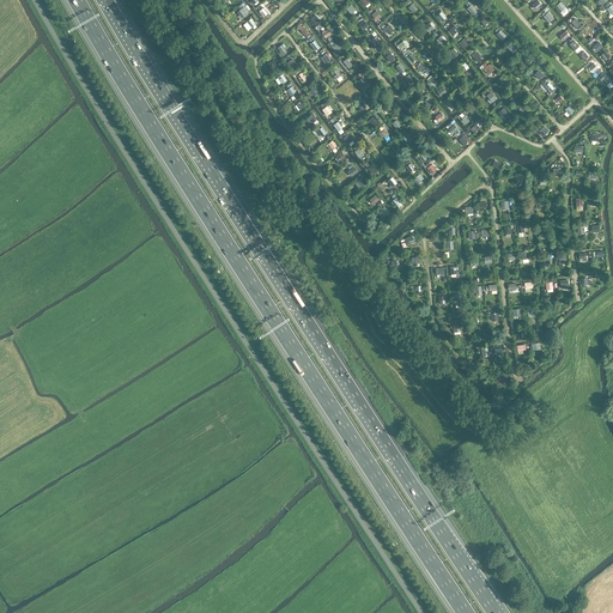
[(542,5),(538,0),(536,0),(532,5),(536,10),(542,5)]
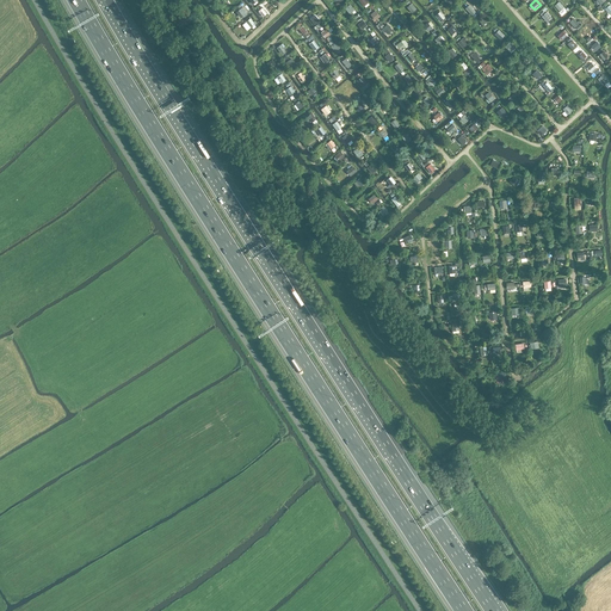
[(560,11),(565,7),(560,1),(555,6),(560,11)]
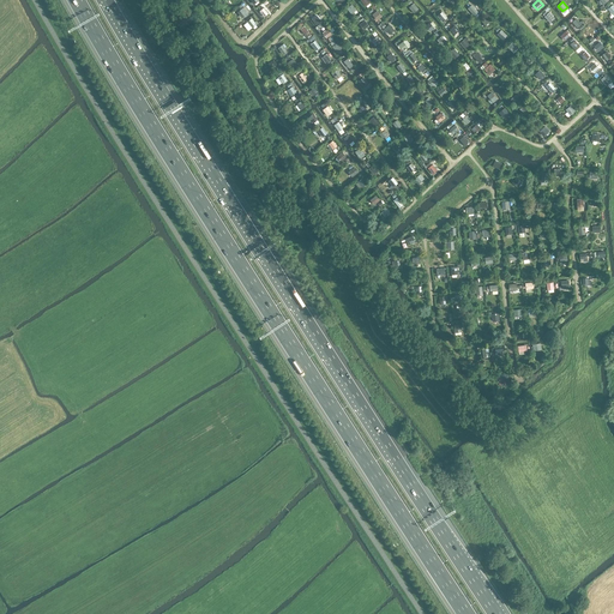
[(409,7),(414,13),(419,8),(414,2),(409,7)]
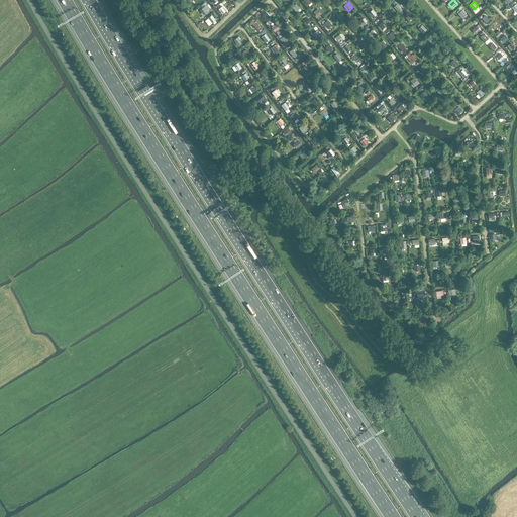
[(300,8),(296,3),(292,7),(296,12),(300,8)]
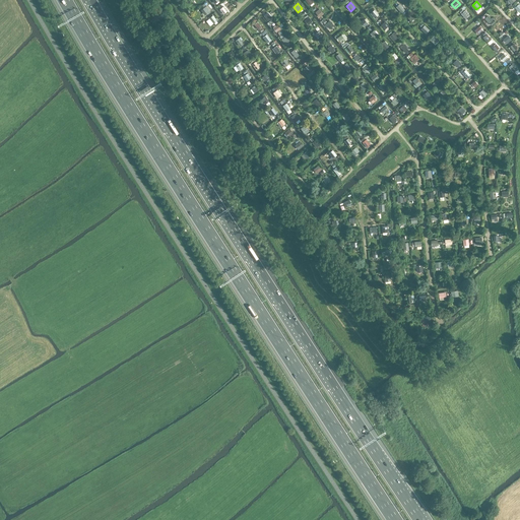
[(396,7),(401,13),(404,10),(399,4),(396,7)]
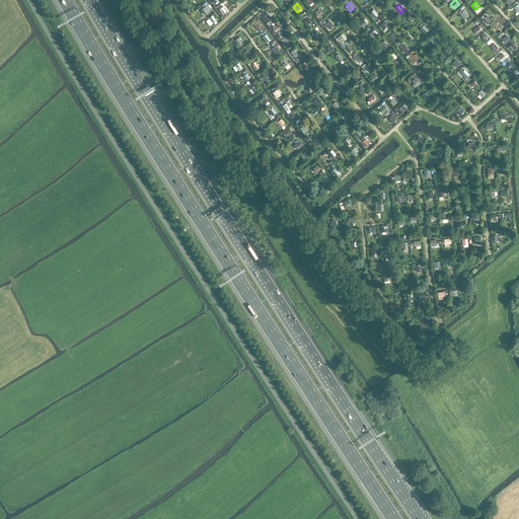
[(314,12),(319,17),(323,14),(318,9),(314,12)]
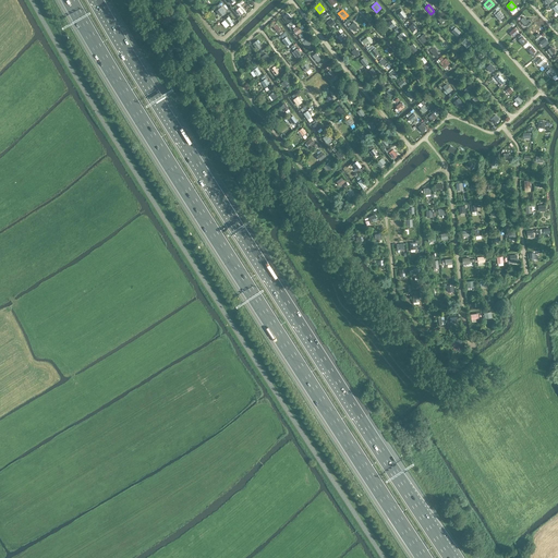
[(499,10),(495,14),(500,20),(505,16),(499,10)]
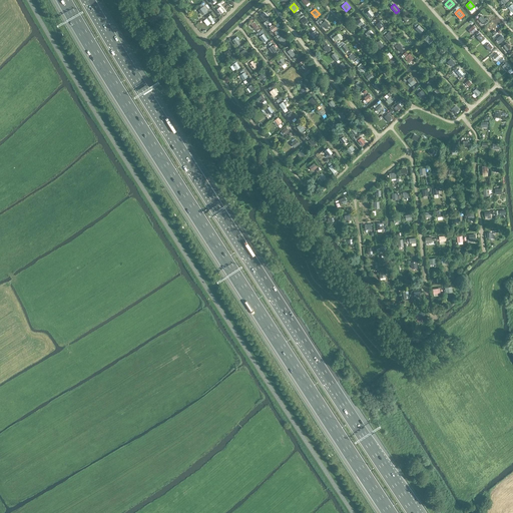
[(269,18),(265,12),(261,16),(265,21),(269,18)]
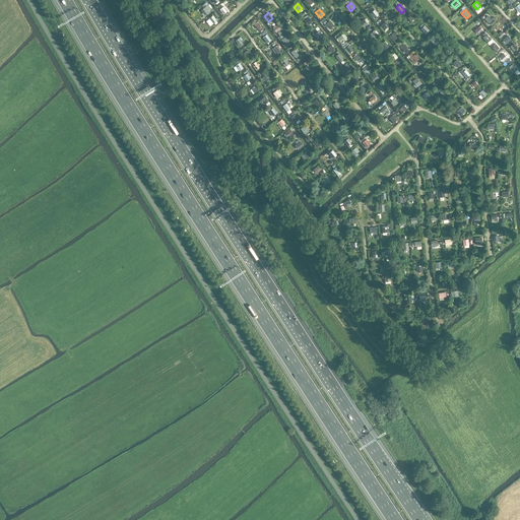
[(313,22),(309,17),(305,20),(309,25),(313,22)]
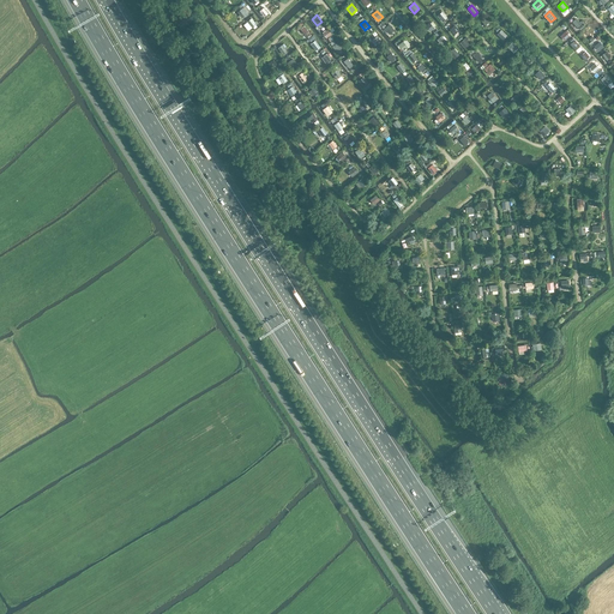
[(395,30),(390,24),(384,28),(390,35),(395,30)]
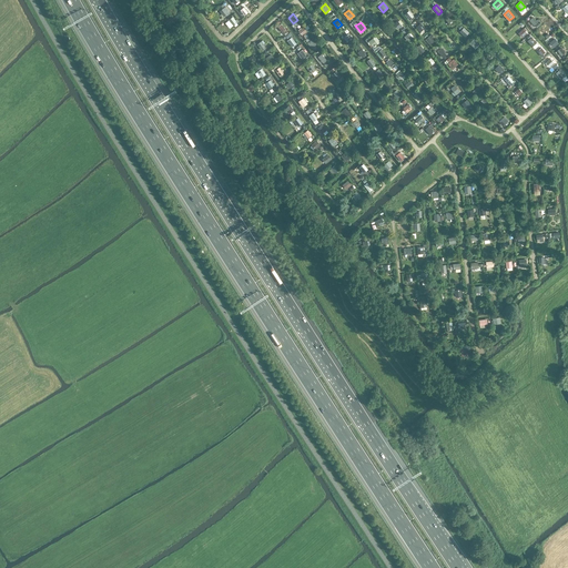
[(416,27),(421,32),(425,28),(421,23),(416,27)]
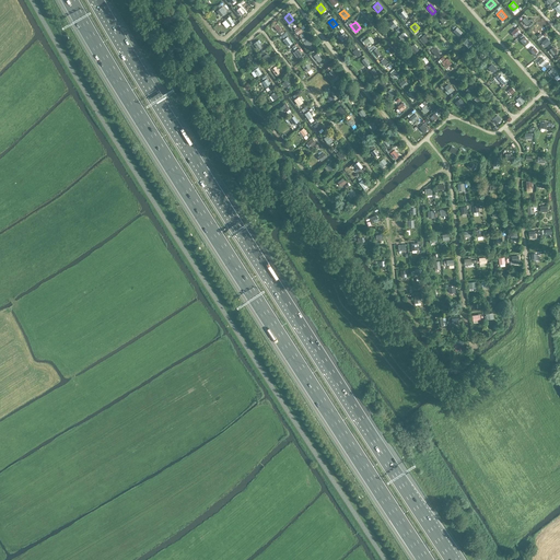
[(453,32),(458,36),(463,32),(457,27),(453,32)]
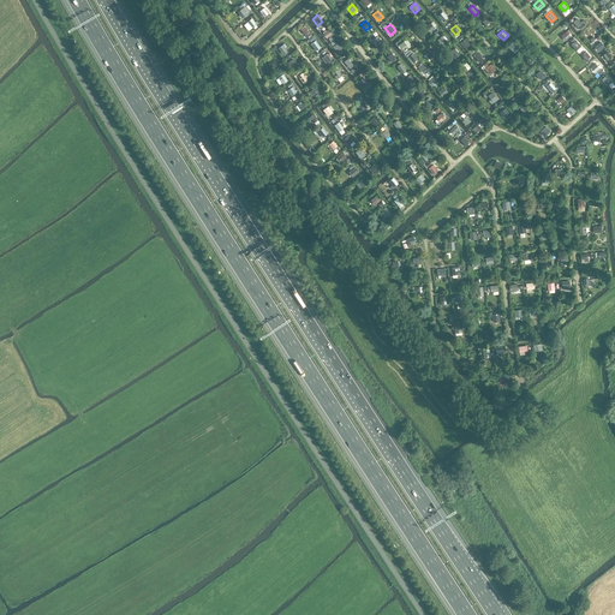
[(377,35),(374,39),(371,41),(376,46),(382,41),(377,35)]
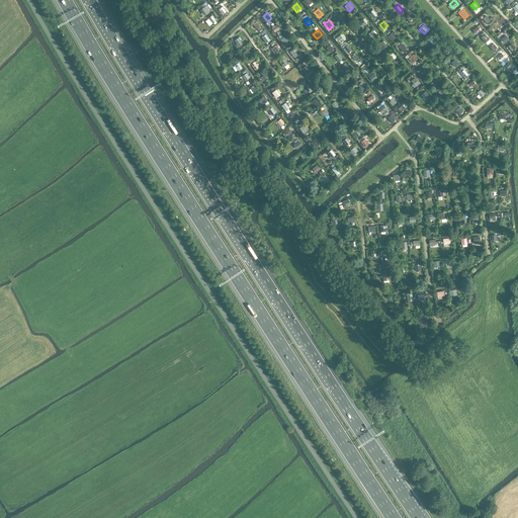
[(490,38),(487,33),(486,34),(485,34),(482,37),(486,41),(490,38)]
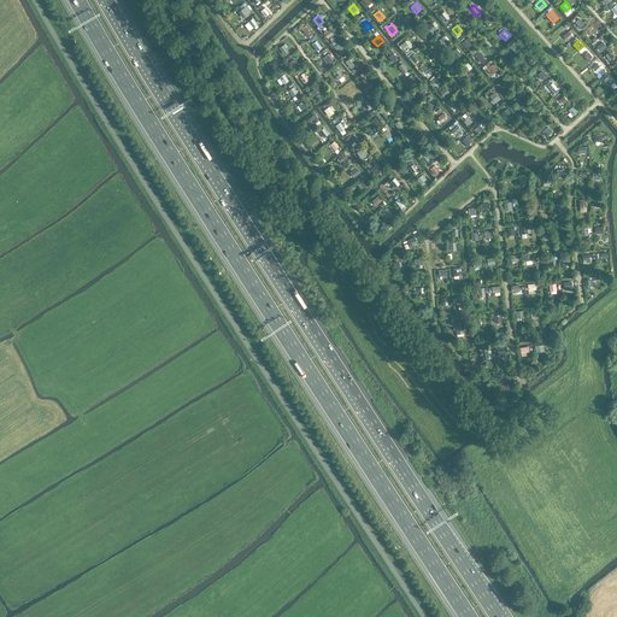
[(522,47),(516,41),(510,47),(516,53),(522,47)]
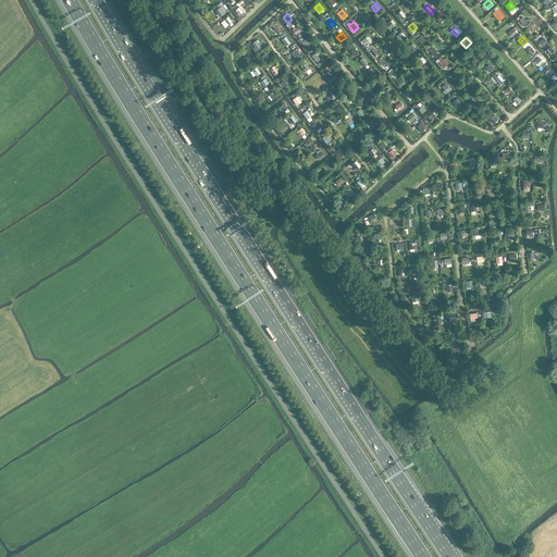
[(306,38),(301,41),(306,47),(310,44),(306,38)]
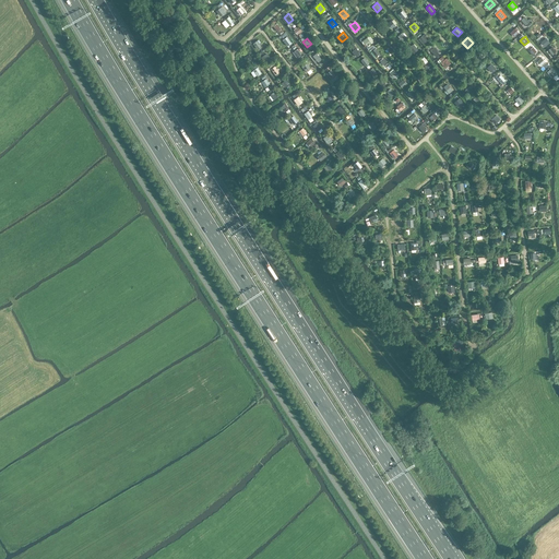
[(408,47),(414,54),(418,49),(413,44),(408,47)]
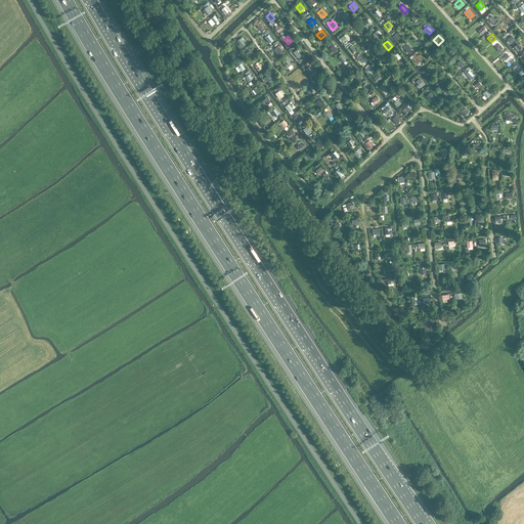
[(356,50),(352,45),(347,49),(351,54),(356,50)]
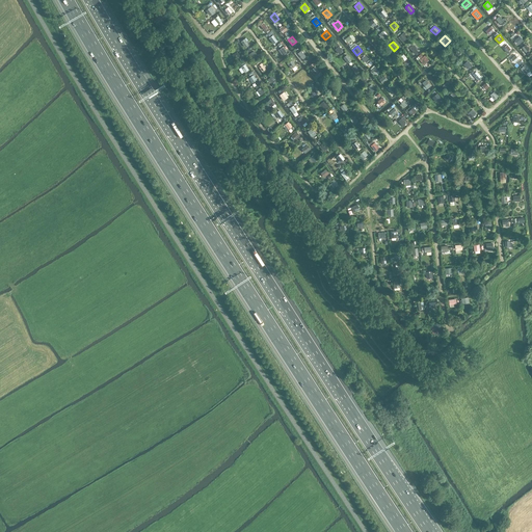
[(462,55),(457,49),(456,51),(457,52),(454,56),(457,59),(462,55)]
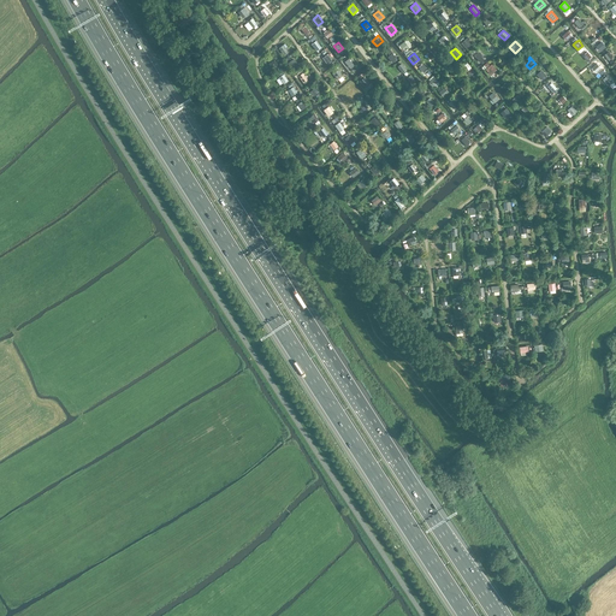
[(278,65),(274,59),(268,64),(271,66),(270,67),(272,70),(272,69),(278,65)]
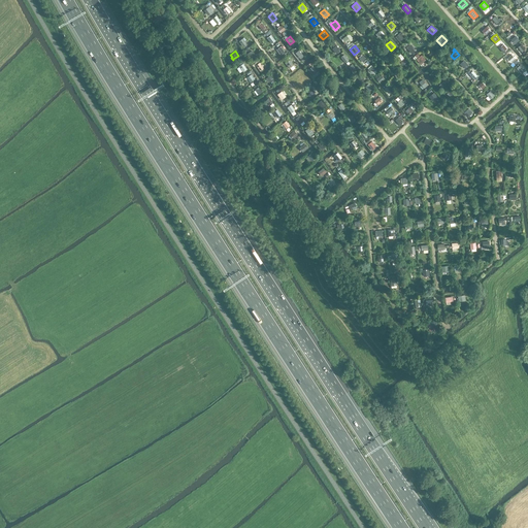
[(256,56),(252,51),(246,54),(251,60),(256,56)]
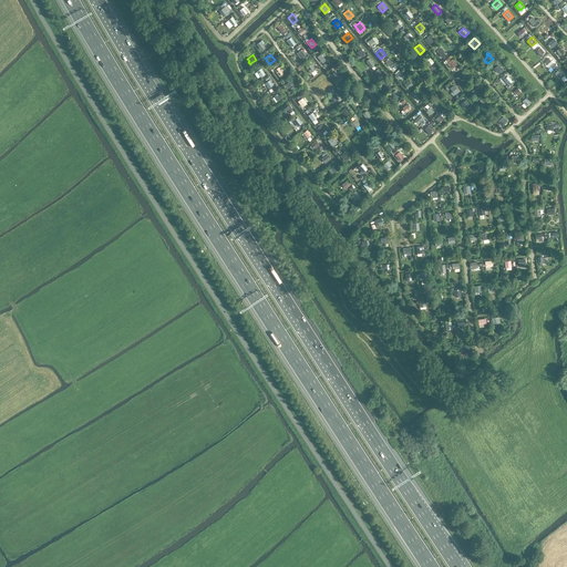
[(316,70),(311,63),(307,68),(311,73),(316,70)]
